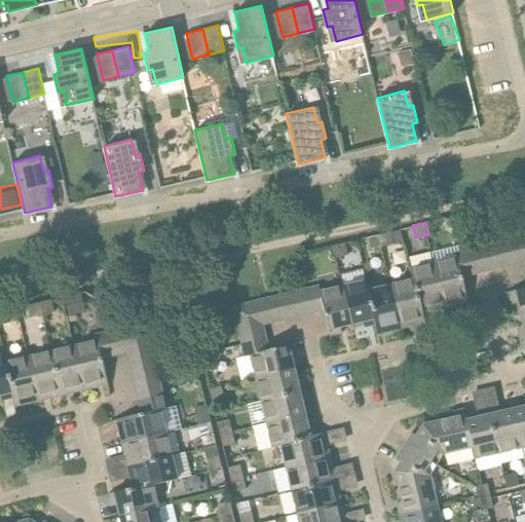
[(402,228),(401,227),(391,229),(395,243),(404,239),(402,228)]
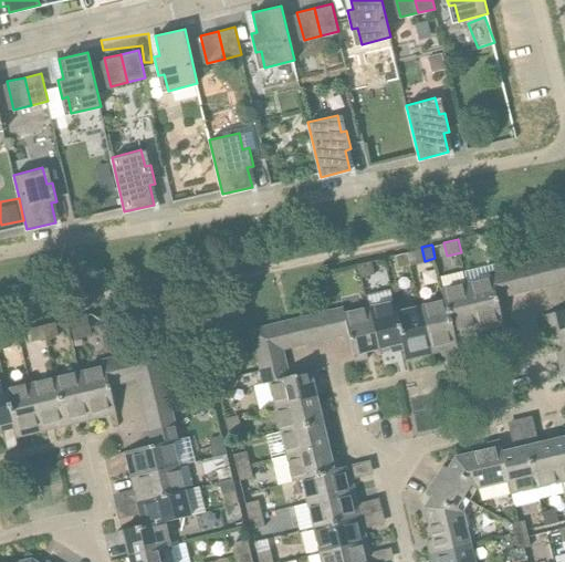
[(398,267),(410,264),(407,250),(395,253),(398,267)]
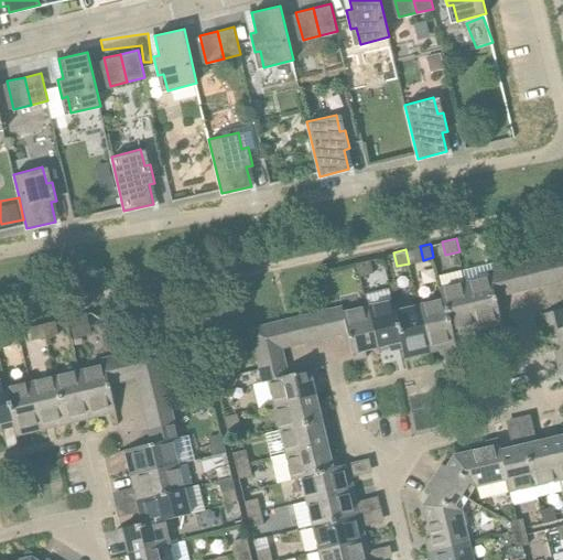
[(562,251),(545,256),(552,281),(562,279),(562,251)]
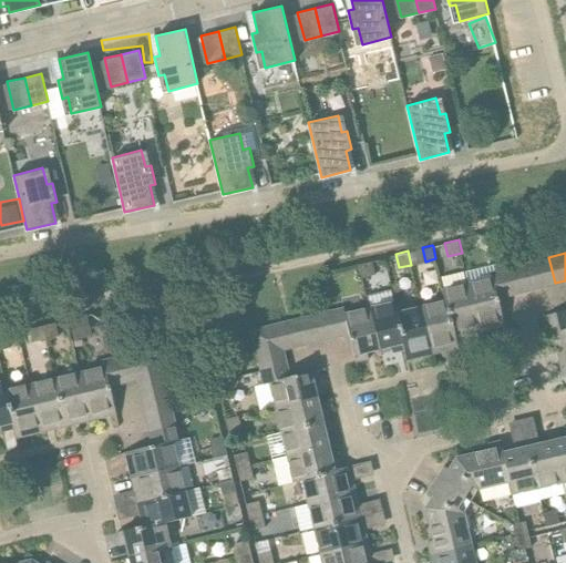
[(542,259),(548,284),(555,283),(548,257),(542,259)]
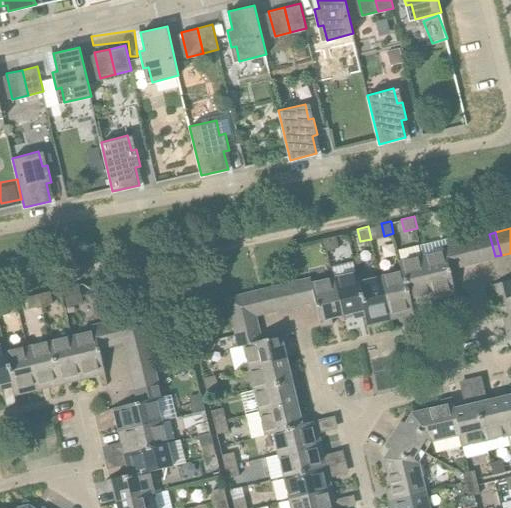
[(327,249),(339,246),(337,234),(324,237),(327,249)]
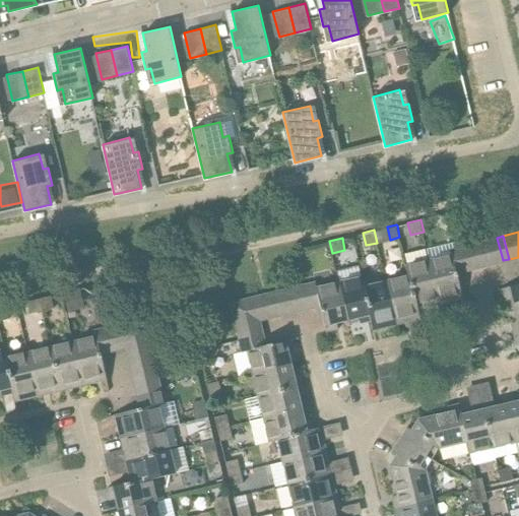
[(503,260),(497,238),(485,241),(492,263),(503,260)]
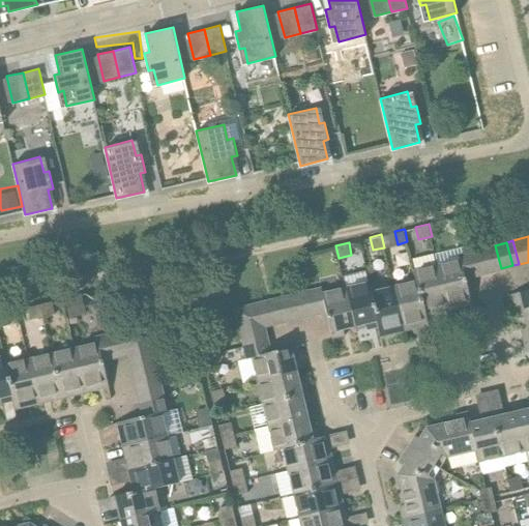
[(490,271),(501,268),(495,245),(483,247),(490,271)]
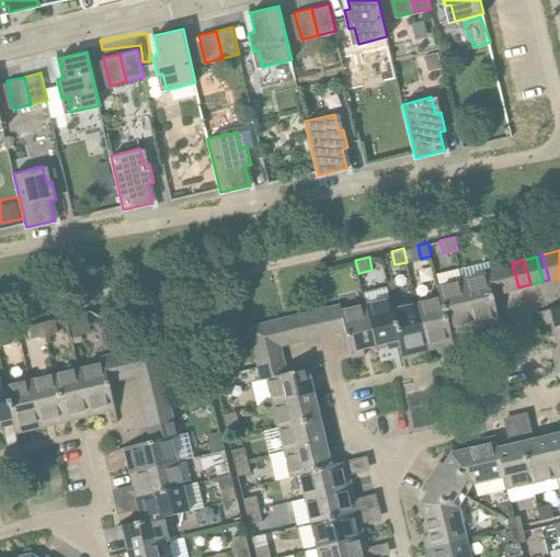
[(500,265),(506,290),(518,287),(512,262),(500,265)]
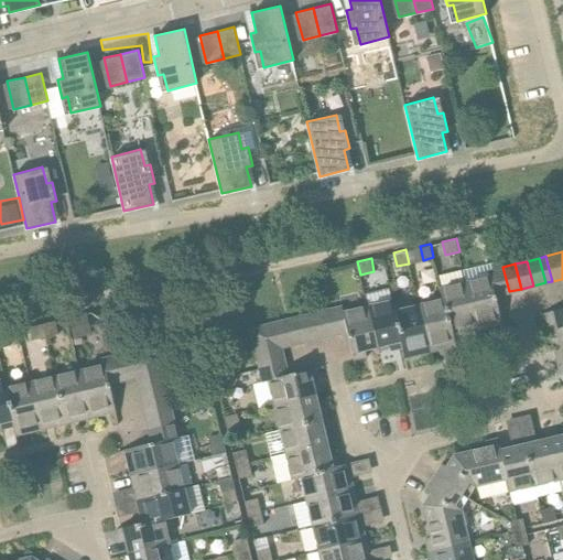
[(490,324),(504,321),(497,294),(509,291),(502,267),(465,276),(476,322),(489,319),(490,324)]
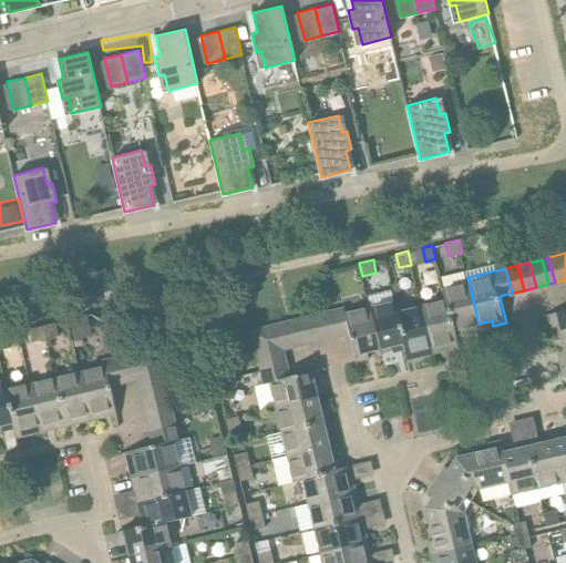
[(467,326),(479,324),(467,277),(441,284),(443,297),(458,335),(469,331),(467,326)]
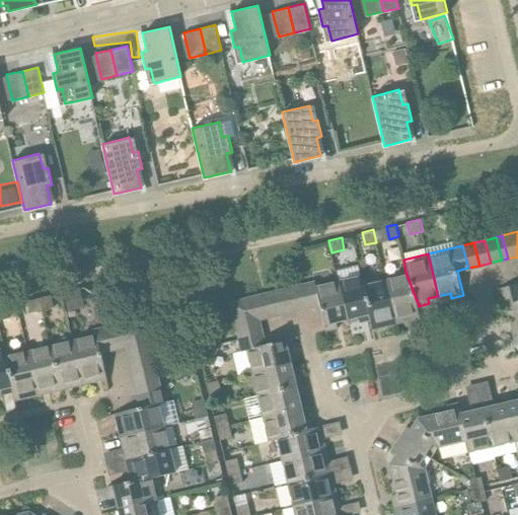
[(421,315),(419,306),(405,272),(385,277),(394,316),(408,313),(409,318),(421,315)]
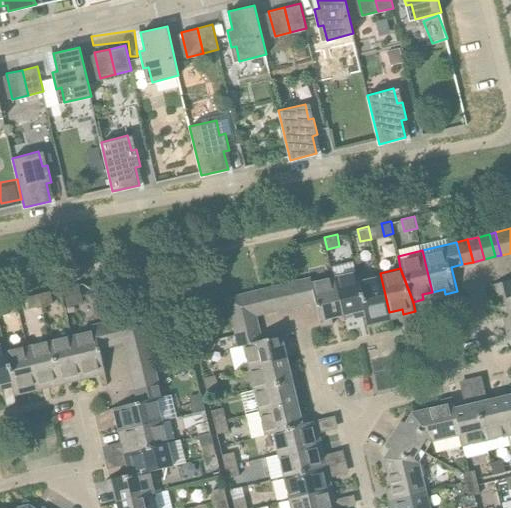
[(356,315),(366,313),(359,278),(357,270),(334,275),(343,313),(355,310),(356,315)]
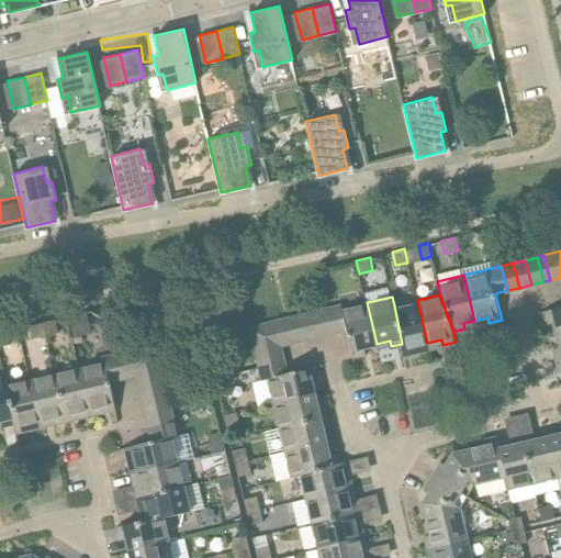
[(417,345),(427,343),(417,300),(394,305),(402,344),(405,354),(418,350),(417,345)]
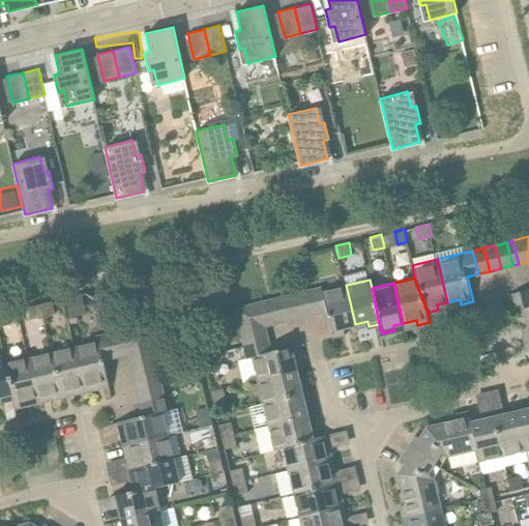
[(346,285),(322,291),(328,310),(333,334),(346,331),(345,326),(355,324),(346,285)]
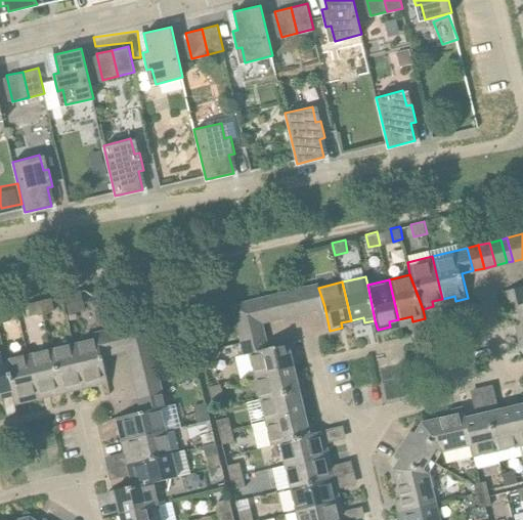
[(304,287),(309,309),(324,306),(318,288),(317,283),(304,287)]
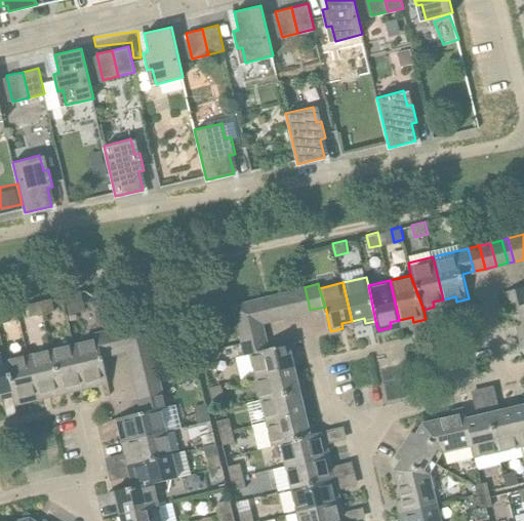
[(521,311),(523,310),(523,284),(510,289),(513,301),(518,299),(521,311)]
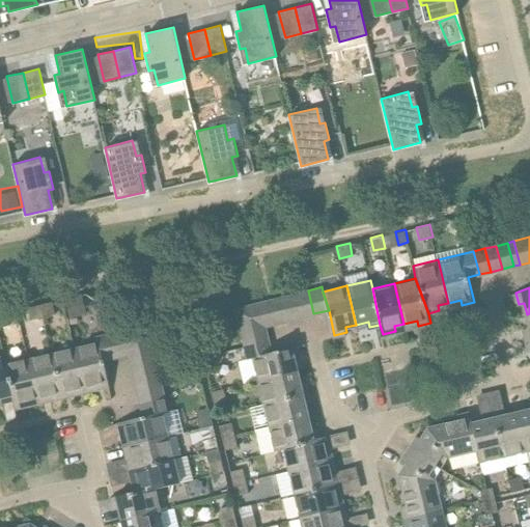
[(313,313),(308,290),(297,293),(303,316),(313,313)]
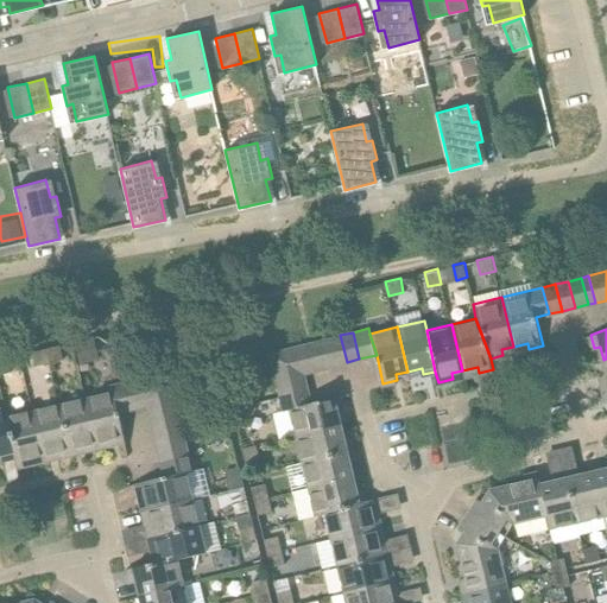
[(334,365),(347,362),(340,335),(328,338),(334,365)]
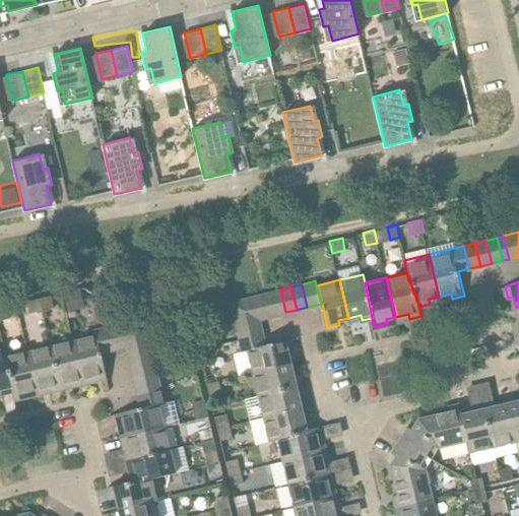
[(70,310),(86,306),(82,288),(66,292),(70,310)]
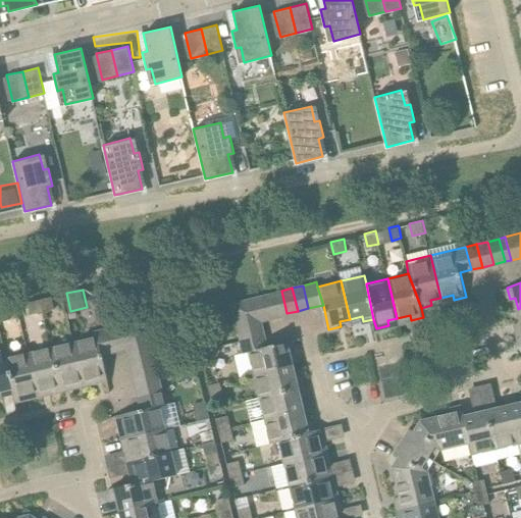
[(270,293),(275,316),(287,313),(281,291),(270,293)]
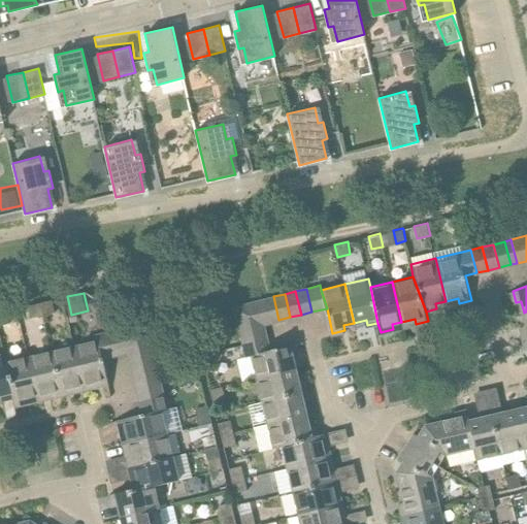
[(270,297),(267,298),(273,321),(276,321),(278,320),(273,296),(270,297)]
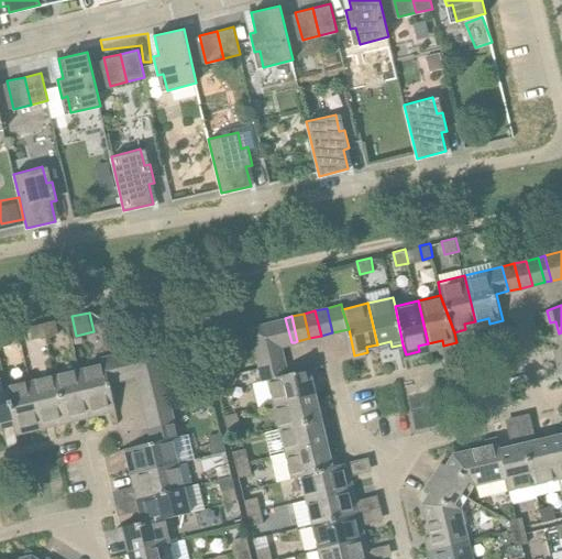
[(291,342),(285,318),(250,326),(283,344),(291,342)]
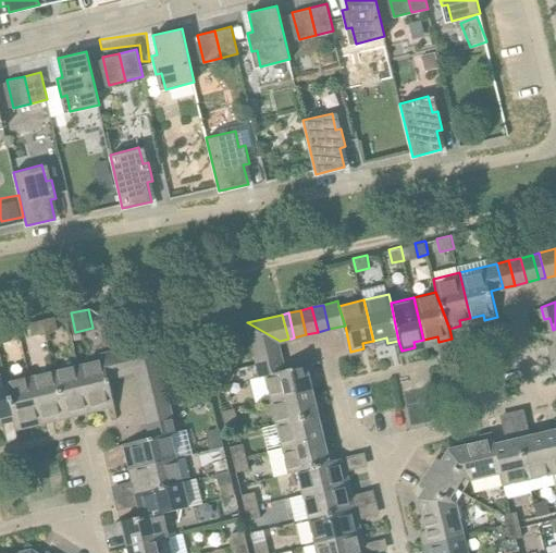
[(45,332),(58,329),(54,316),(41,319),(45,332)]
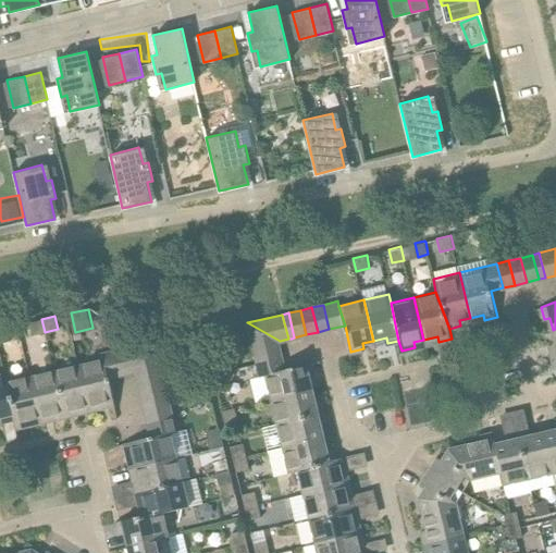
[(33,335),(45,332),(41,319),(29,322),(33,335)]
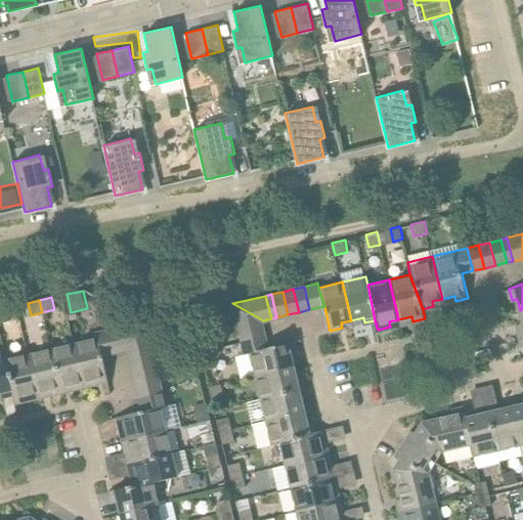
[(242,334),(265,329),(263,320),(232,303),(242,334)]
